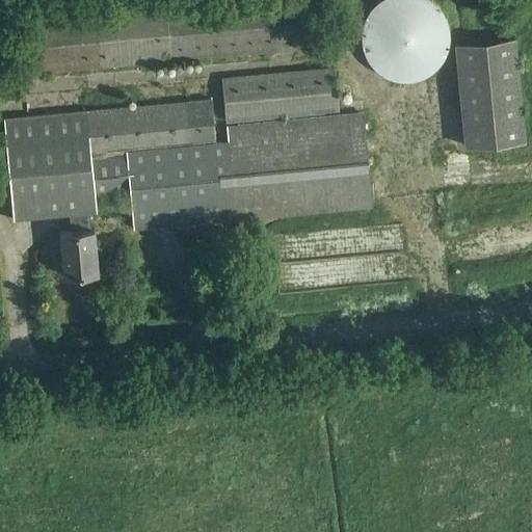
[(362,31),(361,36),(362,42),(363,47),(364,52),(366,57),(369,61),(372,65),(376,70),(380,73),(384,76),(390,78),(395,79),(400,80),(405,80),(410,80),(416,79),(421,78),(426,76),(430,73),(434,70),(439,65),(442,61),(445,57),(447,52),(448,47),(449,42),(450,36),(449,31),(448,26),(447,21),(445,16),(442,11),(439,7),(434,3),(430,0),(379,0),(376,3),(372,7),(369,11),(366,16),(364,21),(363,26),(362,31)]
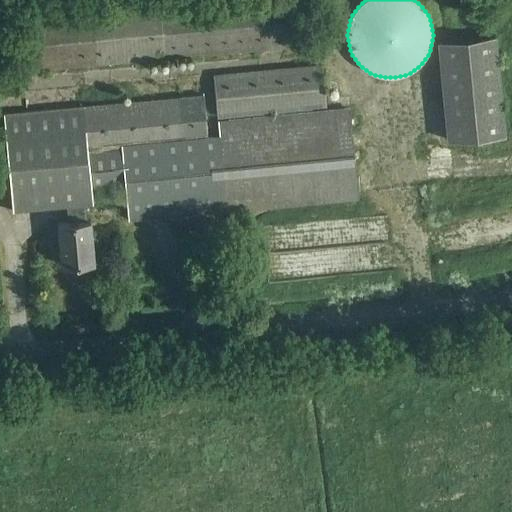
[(447,140),(506,135),(497,35),(437,41),(447,140)]
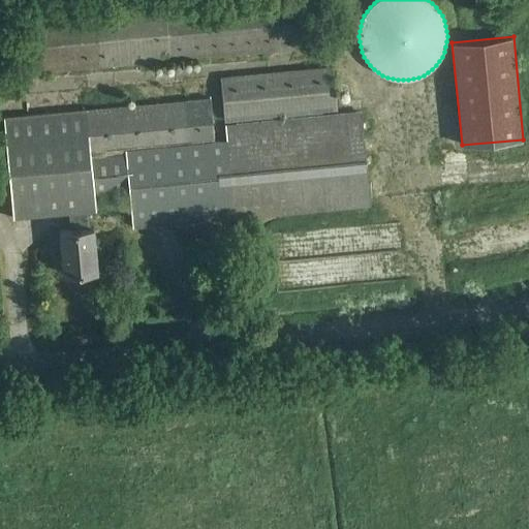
[(337,114),(333,66),(221,76),(226,137),(214,138),(210,97),(4,117),(14,219),(69,214),(71,229),(60,231),(64,275),(99,272),(95,226),(91,226),(90,212),(99,212),(97,195),(130,192),(133,228),(370,207),(361,112),(337,114)]
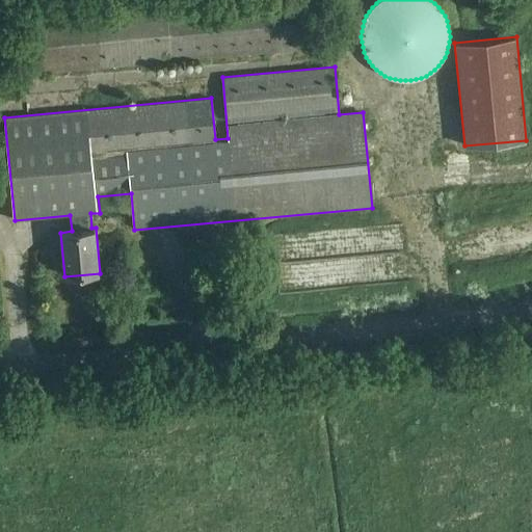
[(347,214),(347,225),(367,227),(368,215),(347,214)]
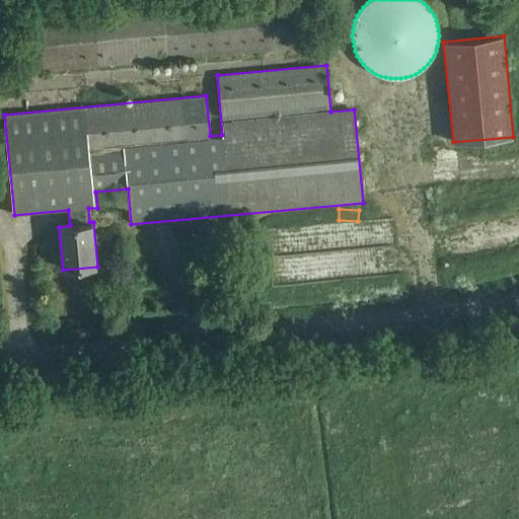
[(370,273),(368,260),(326,266),(328,279),(370,273)]
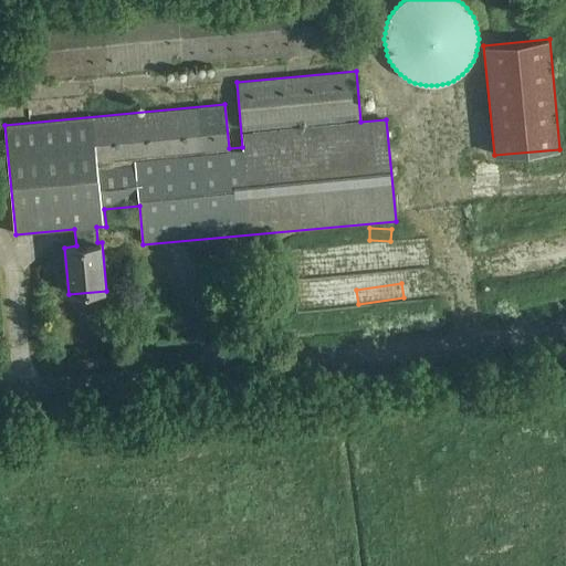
[(323,305),(339,303),(338,289),(321,291),(323,305)]
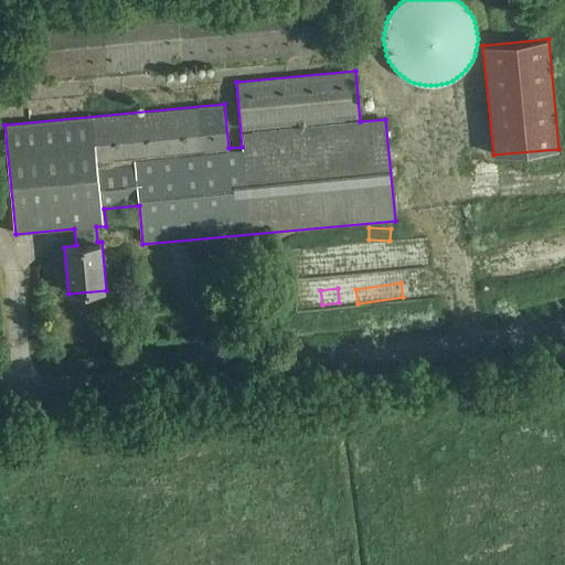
[(259,304),(262,291),(252,290),(249,301),(259,304)]
